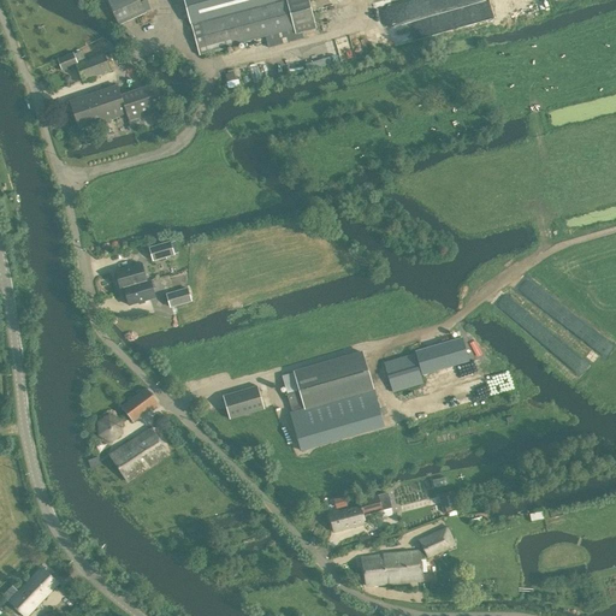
[(106,0),(118,25),(146,13),(138,0),(106,0)]
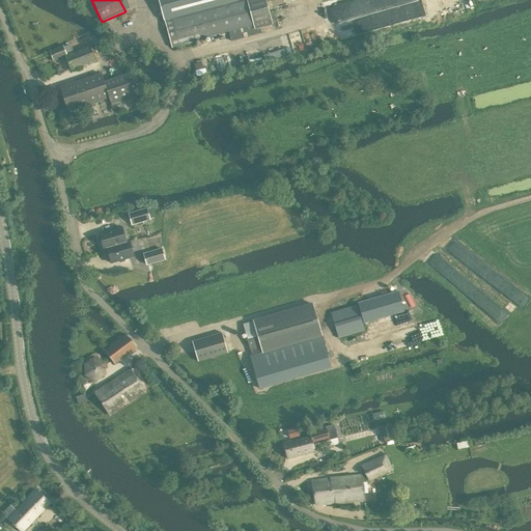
[(266,0),(242,0),(165,21),(171,47),(178,45),(229,32),(231,40),(261,32),(260,28),(273,25),(266,0)]
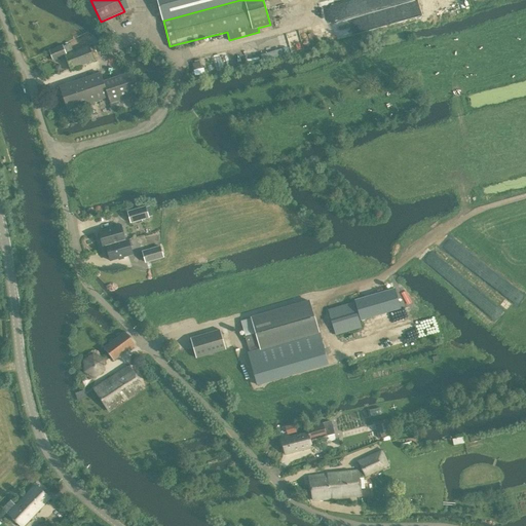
[(49,51),(53,61),(65,57),(70,70),(95,61),(88,45),(67,54),(63,45),(49,51)]
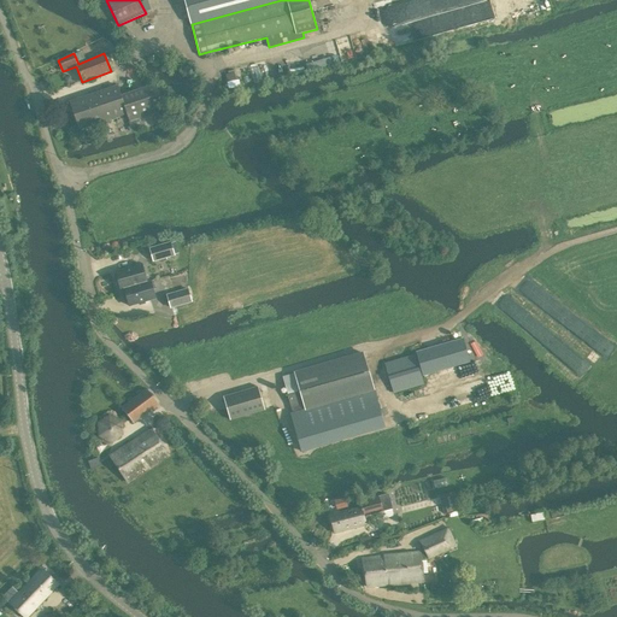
[(80,129),(101,122),(111,119),(127,115),(129,122),(128,123),(131,131),(153,124),(151,115),(165,109),(157,83),(121,95),(117,86),(70,101),(80,129)]
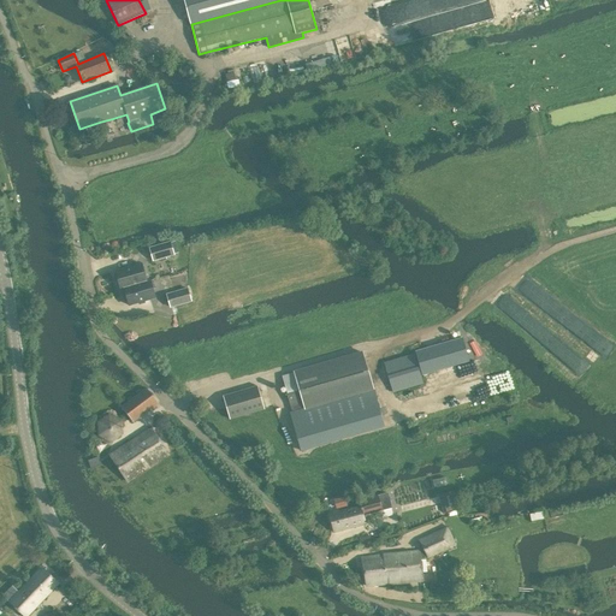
[(171,242),(149,248),(153,261),(175,255),(171,242)]
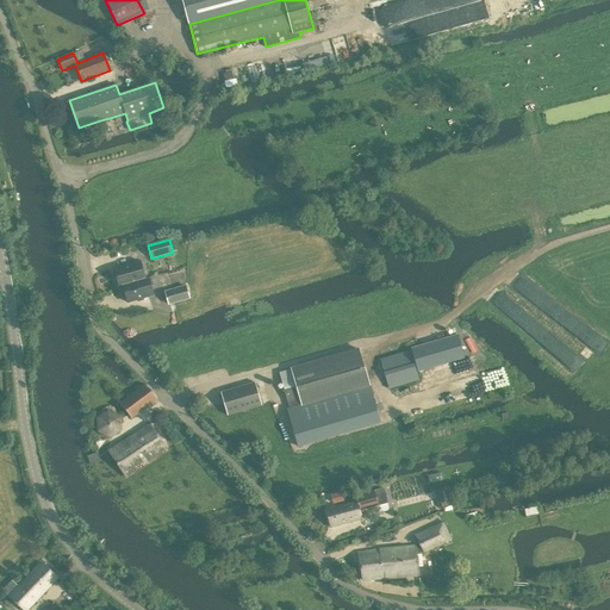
[(119,286),(123,285),(145,279),(145,278),(141,261),(114,268),(116,271),(113,272),(114,279),(117,278),(119,286)]
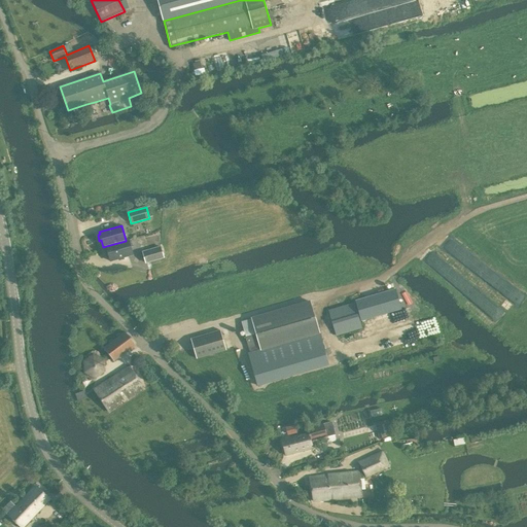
[(129,240),(126,240),(126,241),(106,246),(107,249),(105,250),(107,258),(109,258),(110,261),(133,254),(129,240)]
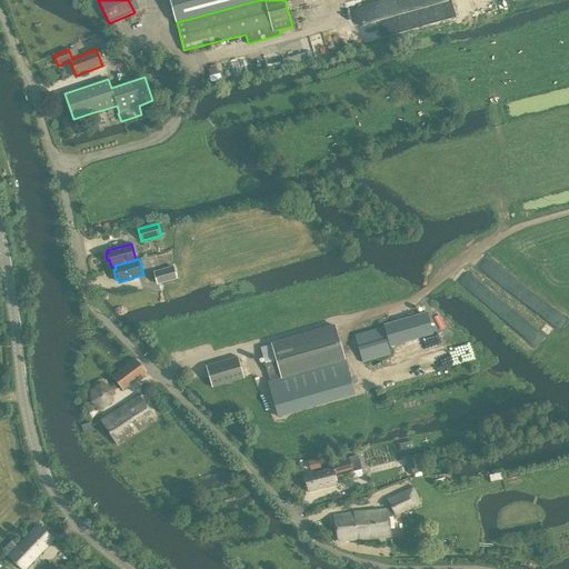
[(155,272),(158,283),(177,278),(173,267),(155,272)]
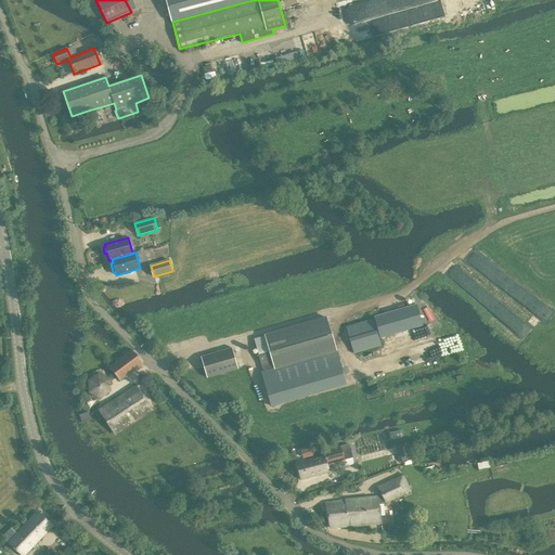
[(382,345),(379,338),(423,325),(416,305),(374,318),(372,320),(347,327),(355,352),(382,345)]
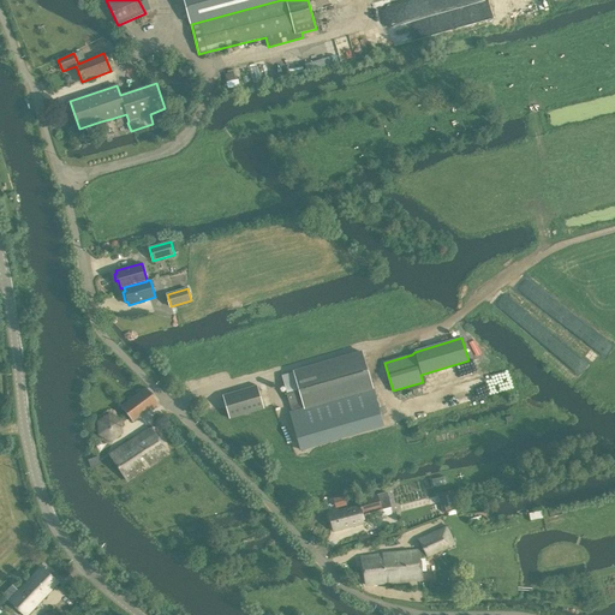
[(302,441),(381,418),(372,387),(363,352),(281,376),(292,411),(290,412),(302,451),(304,451),(302,441)]
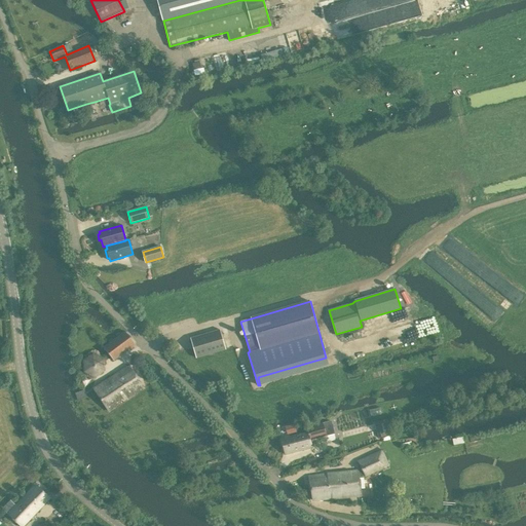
[(190,338),(196,358),(226,349),(220,330),(190,338)]
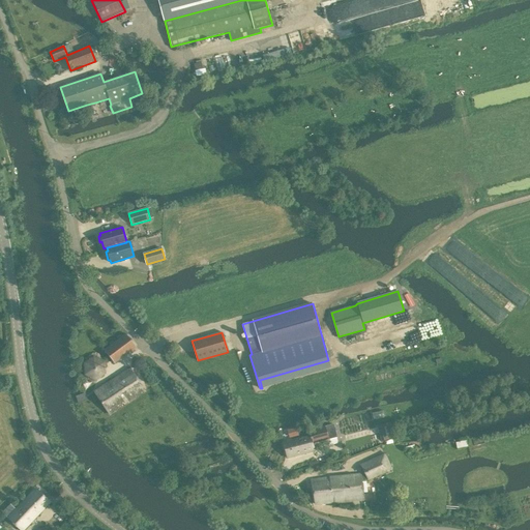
[(127,334),(105,350),(114,363),(137,347),(127,334)]
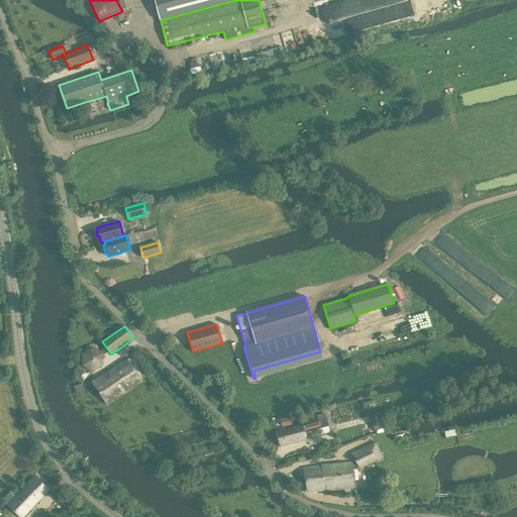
[(102,353),(92,348),(82,354),(83,367),(93,372),(103,366),(102,353)]
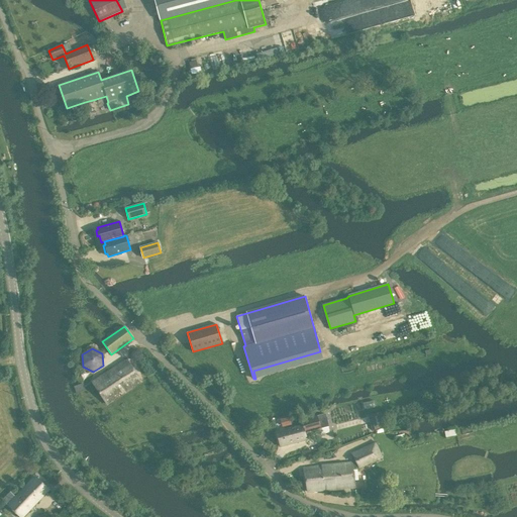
[(92,383),(107,405),(142,382),(127,359),(92,383)]
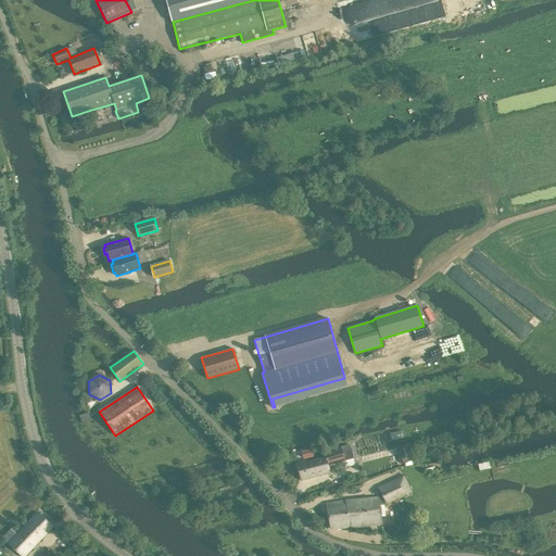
[(79,416),(81,421),(83,424),(91,420),(88,413),(79,416)]
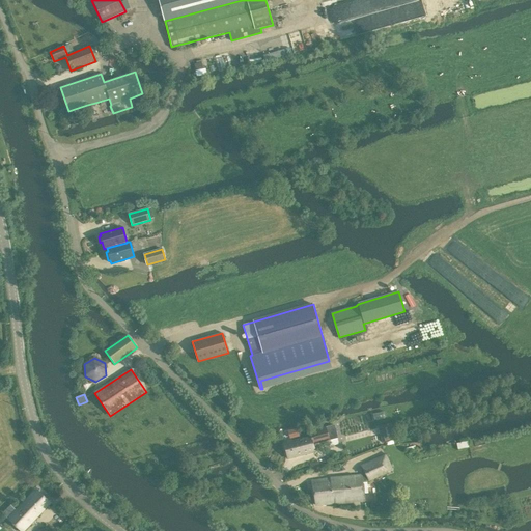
[(313,444),(330,440),(330,441),(337,439),(334,425),(326,427),(326,426),(309,431),(310,436),(283,443),(287,459),(315,451),(313,444)]
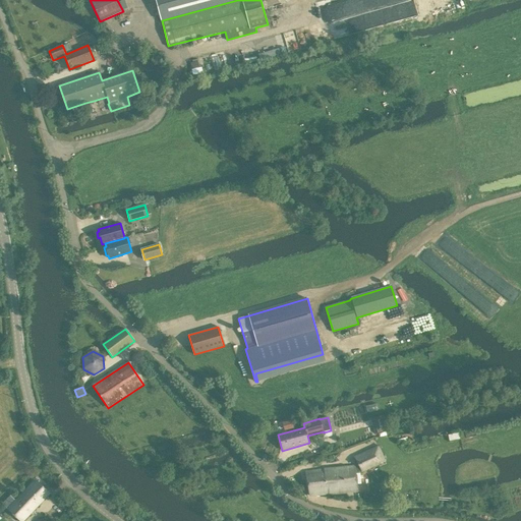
[(375,433),(385,430),(382,417),(371,420),(375,433)]
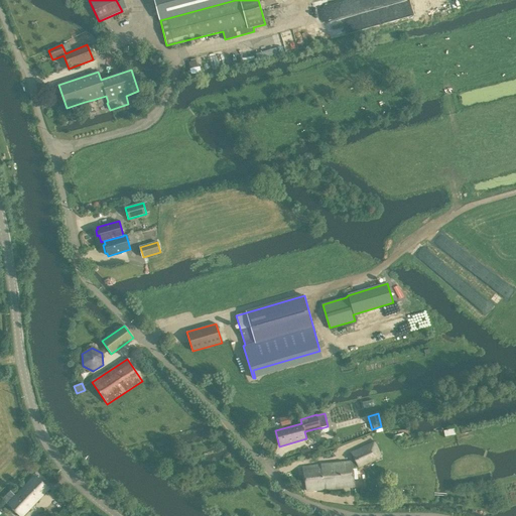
[(288,416),(279,418),(279,419),(281,426),(290,423),(289,417),(288,416)]
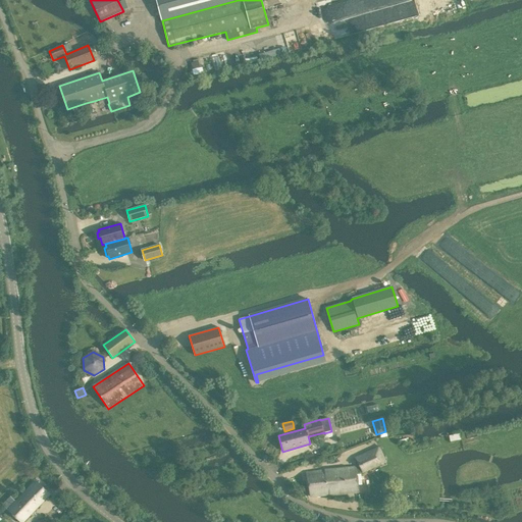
[(458,434),(448,436),(449,442),(461,440),(459,434),(458,434)]
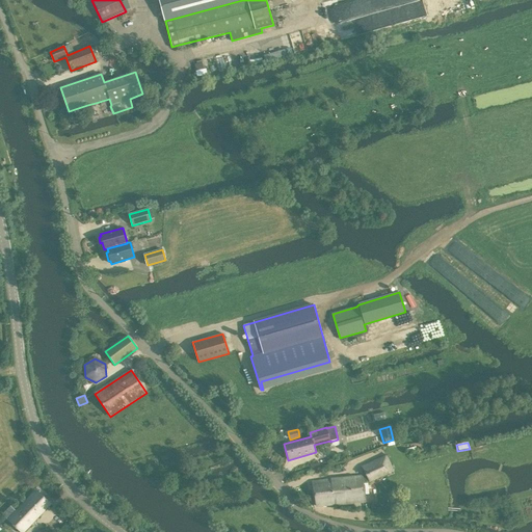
[(366,501),(363,481),(369,479),(370,482),(394,471),(387,455),(363,467),(367,475),(313,482),(316,507),(366,501)]
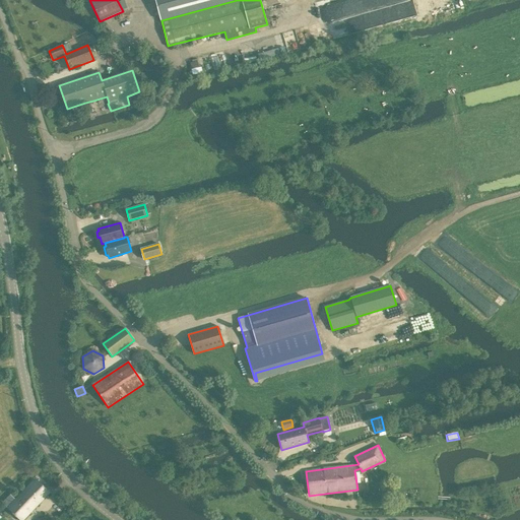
[(19,519),(22,519),(49,493),(35,479),(16,500),(10,495),(2,504),(19,519)]
